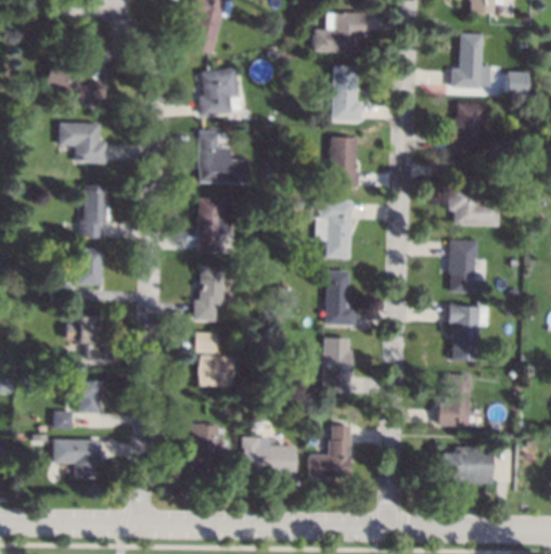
[(230,0),(234,1),(231,18),(222,16),(214,54),(212,53),(189,48),(196,17),(191,16),(193,5),(194,0),(230,0)]
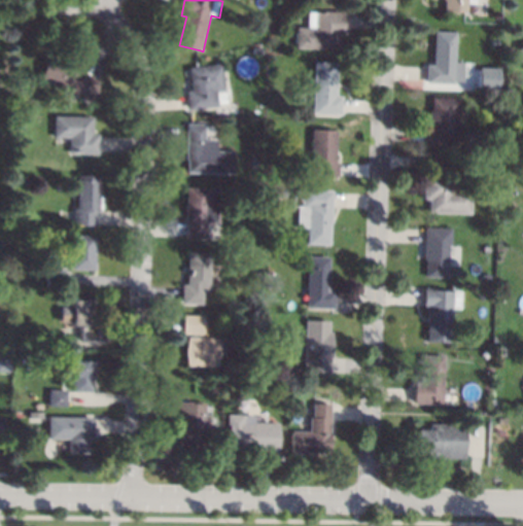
[(478,0),(478,4),(468,3),(468,13),(466,13),(446,12),(446,0),(478,0)]
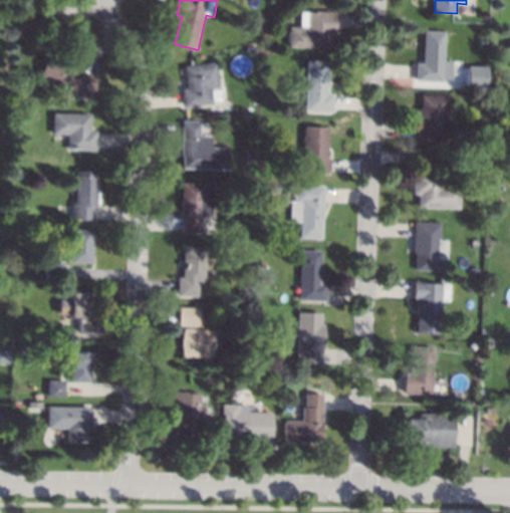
[(337,12),(337,27),(337,35),(332,35),(331,49),(291,48),(292,27),(303,28),(303,12),(310,12),(337,12)]
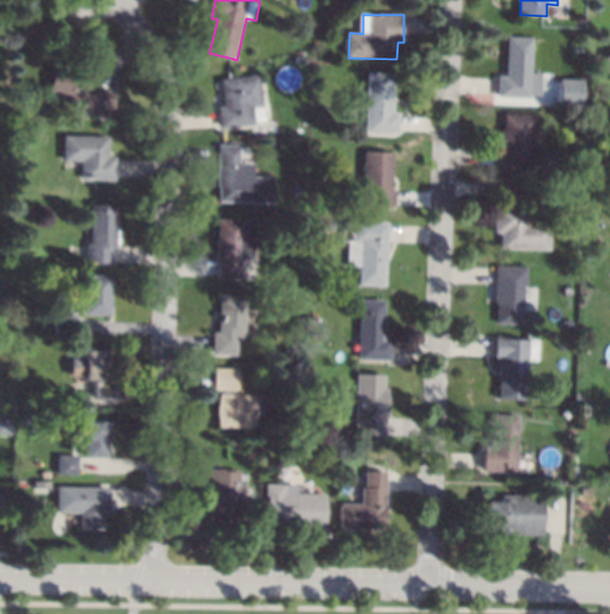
[(533,39),(532,73),(544,73),(544,95),(543,97),(531,96),(531,99),(500,97),(501,81),(501,77),(508,77),(509,39),(533,39)]
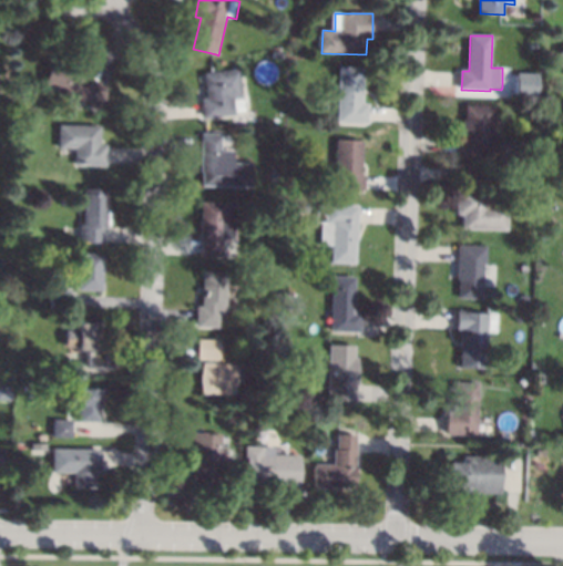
[(542,57),(529,57),(530,48),(543,48),(542,57)]
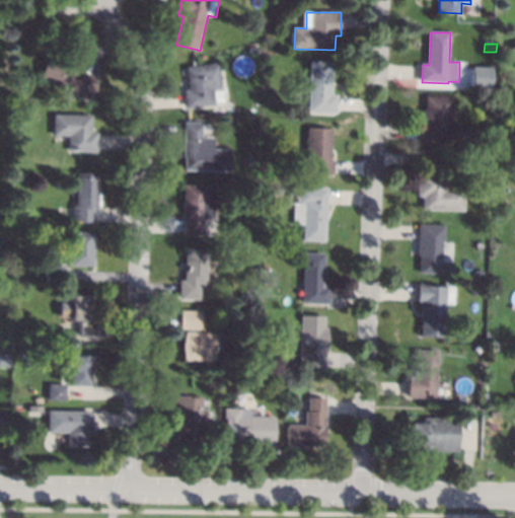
[(62,62),(63,61),(84,71),(99,79),(100,80),(89,103),(43,79),(54,58),(62,62)]
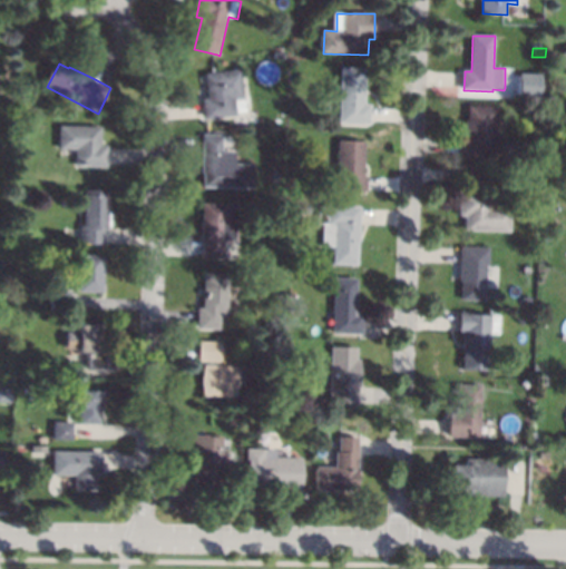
[(368,69),(367,105),(373,106),(373,108),(372,121),(372,125),(342,124),(342,115),(333,114),(333,100),(343,100),(344,68),(368,69)]
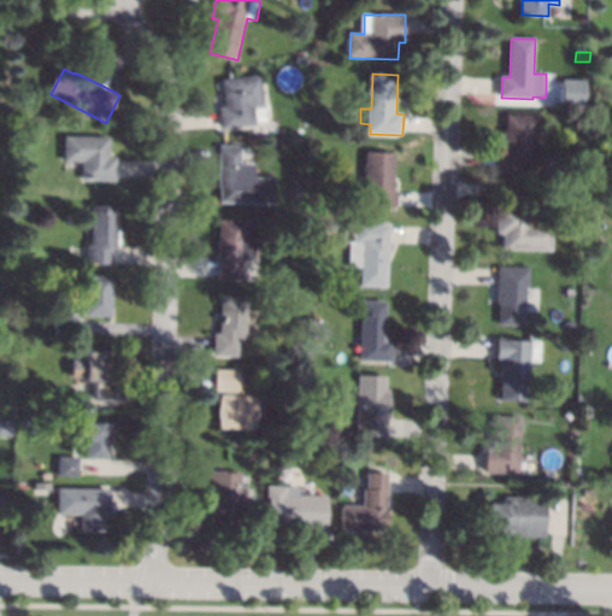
[(265,107),(268,107),(270,122),(258,124),(258,127),(228,130),(223,130),(223,128),(221,110),(221,107),(228,106),(224,81),(233,80),(262,76),(265,107)]
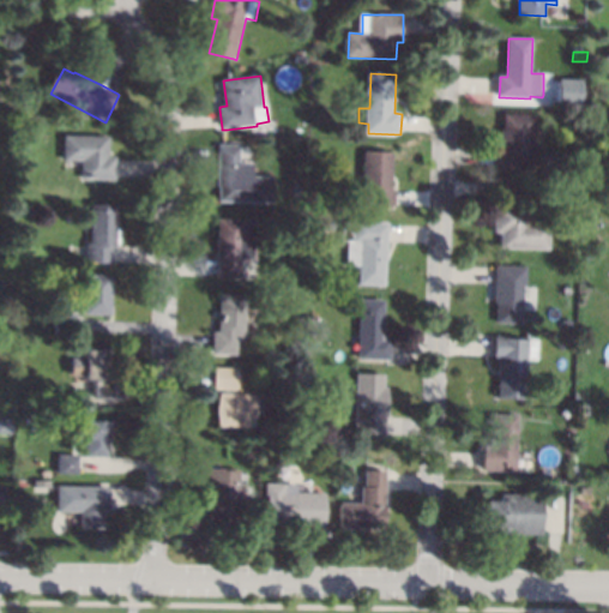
[(588,89),(586,106),(574,104),(574,96),(574,89),(588,89)]
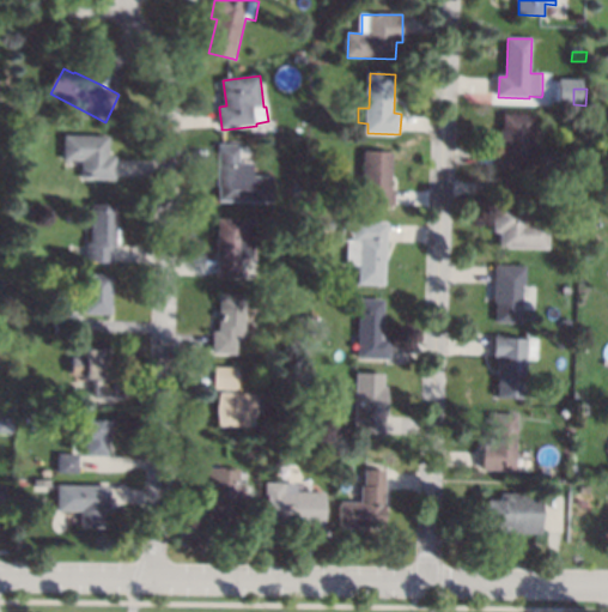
[(535,116),(534,170),(498,169),(499,164),(499,151),(499,147),(502,147),(502,129),(505,129),(505,115),(535,116)]
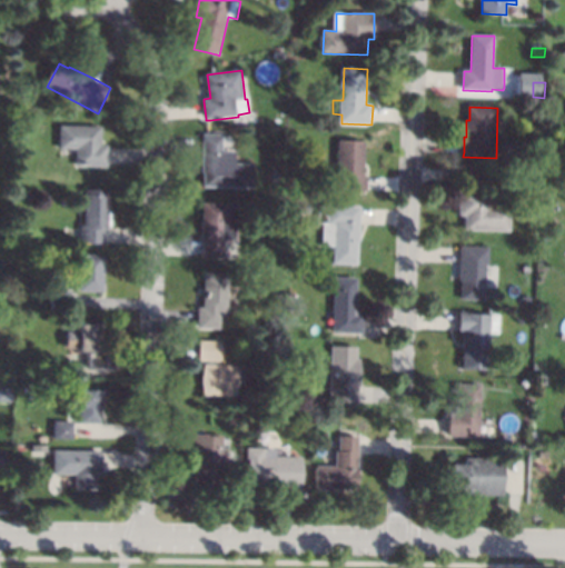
[(102,146),(109,146),(109,149),(109,165),(109,168),(77,167),(78,150),(61,150),(61,127),(102,127),(102,146)]
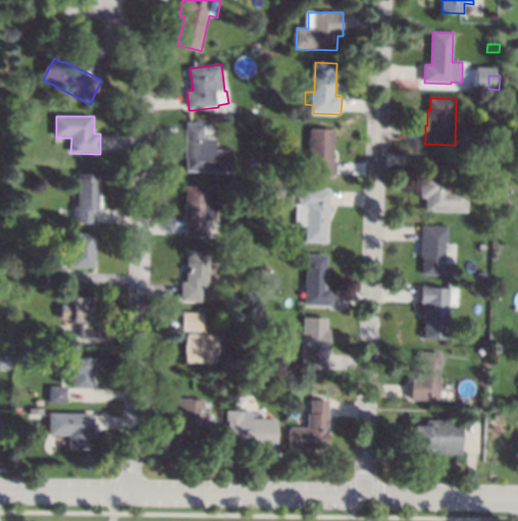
[(206,125),(206,140),(216,140),(216,151),(232,151),(232,172),(188,172),(188,159),(187,159),(187,140),(187,127),(187,123),(206,123),(206,125)]
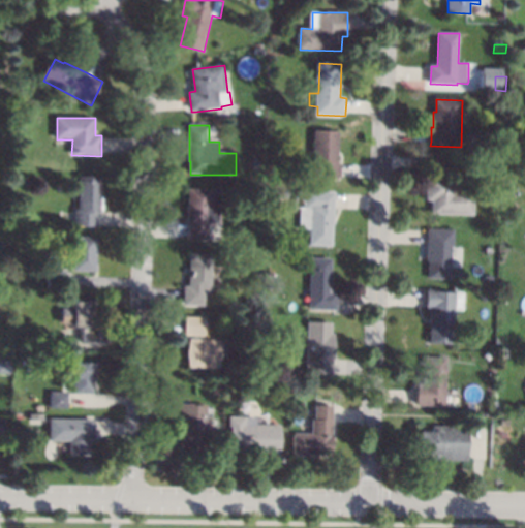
[(340,163),(343,163),(343,165),(342,177),(342,178),(315,178),(316,131),(340,131),(340,163)]
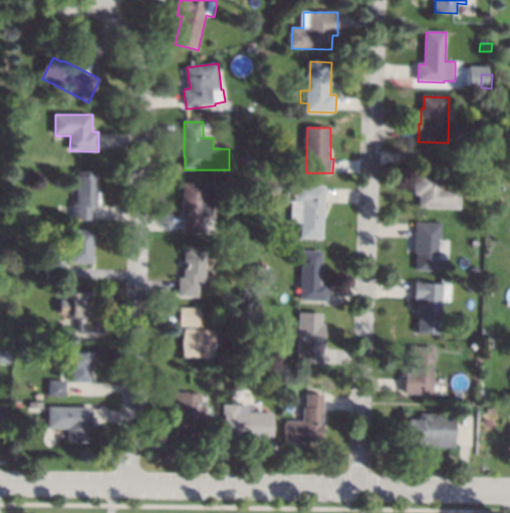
[(257,158),(256,166),(249,166),(250,157),(257,158)]
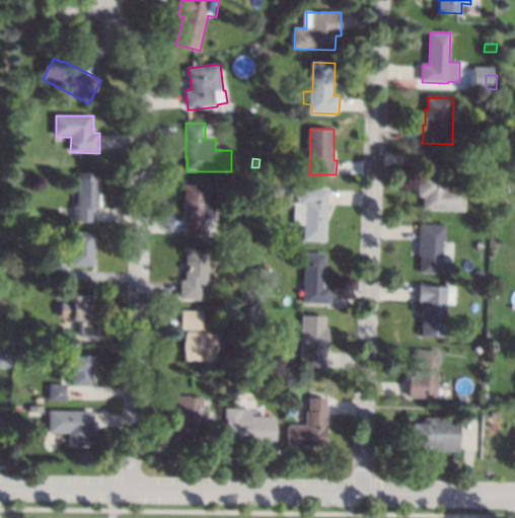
[(99,194),(102,194),(102,207),(99,207),(99,208),(99,209),(96,209),(96,222),(74,222),(75,206),(77,206),(78,173),(100,173),(99,194)]
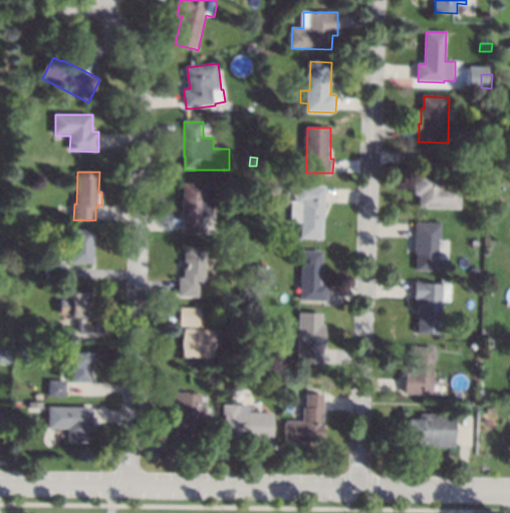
[(443,173),(444,173),(443,188),(461,189),(461,210),(422,208),(423,195),(416,195),(417,172),(443,173)]
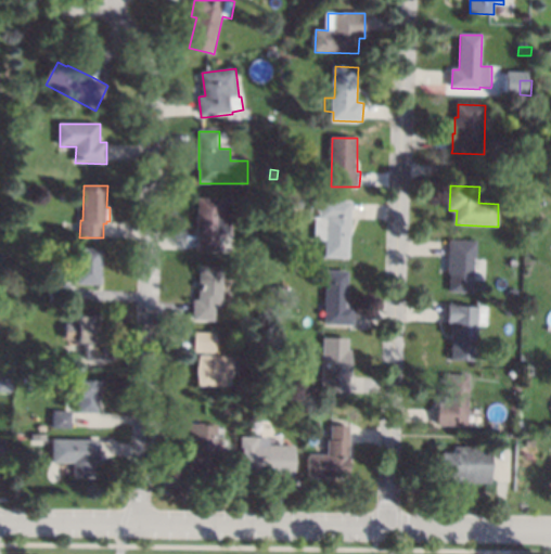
[(233,200),(232,237),(219,237),(219,253),(197,252),(197,249),(199,236),(197,236),(197,234),(199,198),(233,200)]
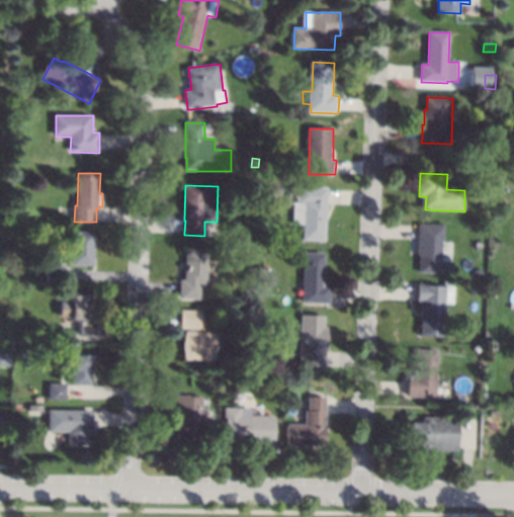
[(330,188),(330,191),(329,203),(329,221),(328,221),(327,241),(306,240),(306,226),(294,226),(295,204),(291,204),(291,187),(330,188)]
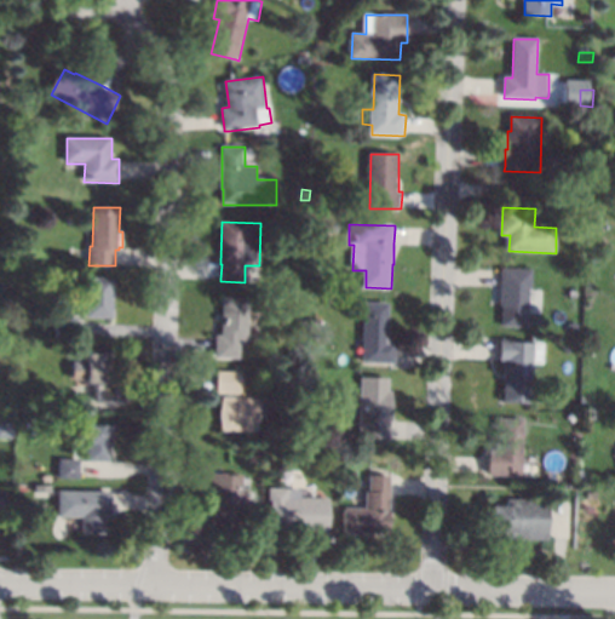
[(614,248),(610,254),(602,248),(607,240),(614,245),(614,248)]
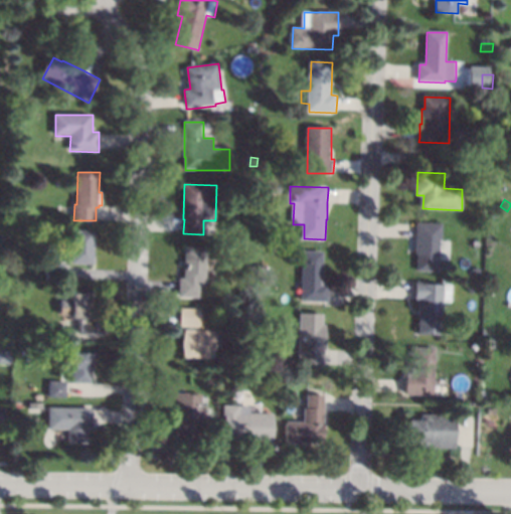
[(444,224),(443,239),(441,239),(440,272),(418,271),(419,254),(416,254),(417,238),(417,225),(417,223),(444,224)]
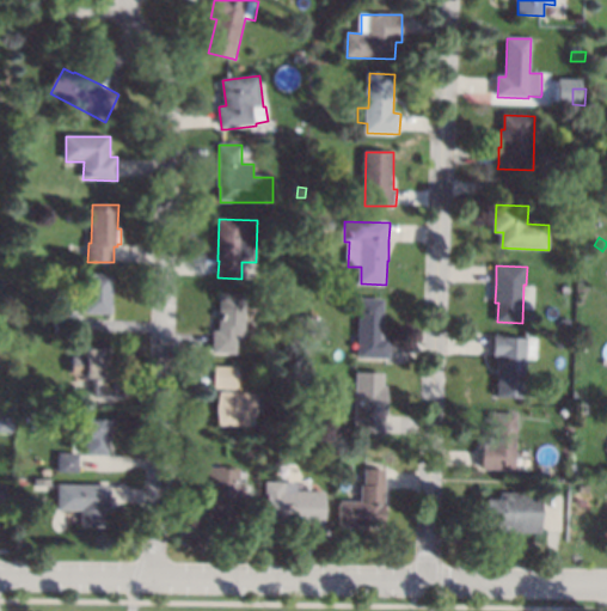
[(111,316),(85,315),(86,275),(112,275),(111,316)]
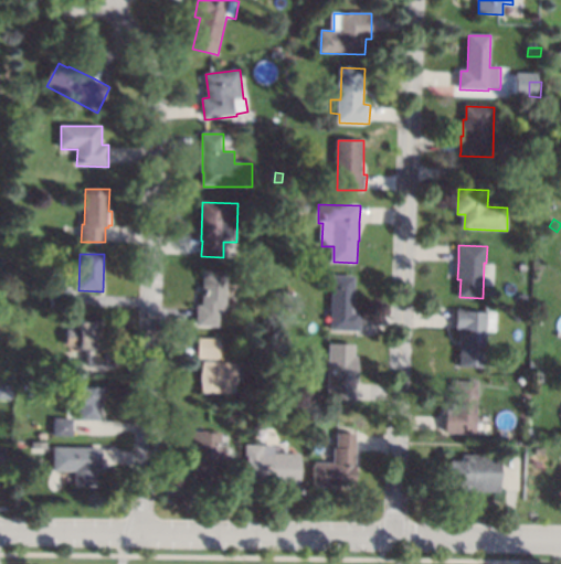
[(309,277),(300,277),(300,268),(309,268),(309,277)]
